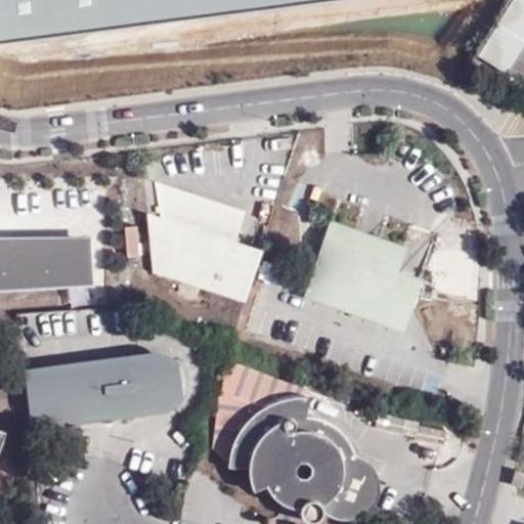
[(523,0),(515,0),(504,19),(523,32),(523,0)]
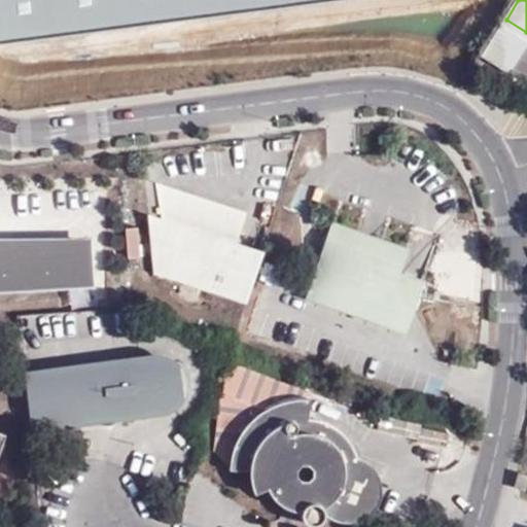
[(526,34),(505,21),(486,53),(514,71),(526,49),(526,34)]
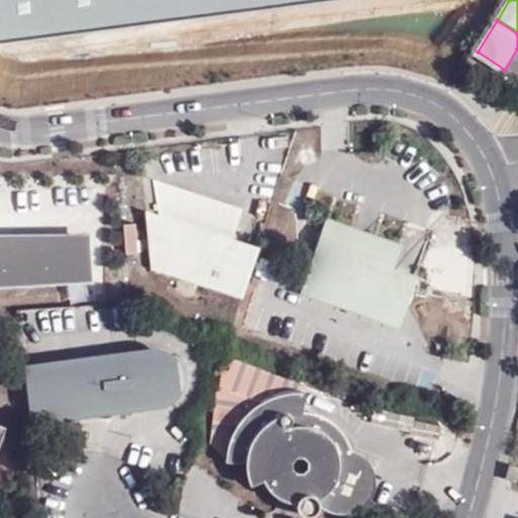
[(232,239),(242,209),(154,180),(158,216),(146,212),(151,270),(243,300),(261,248),(232,239)]
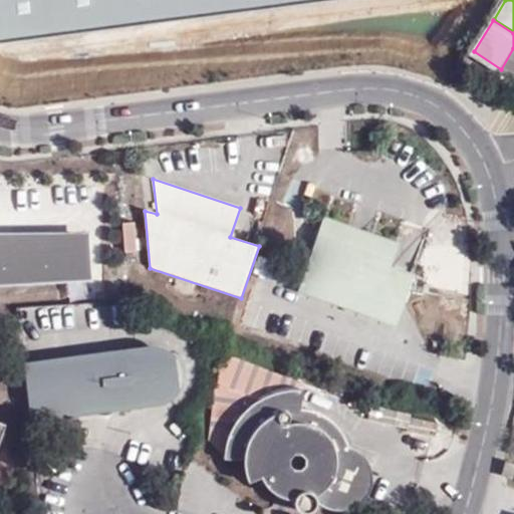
[(121,249),(134,249),(135,220),(121,220),(121,249)]
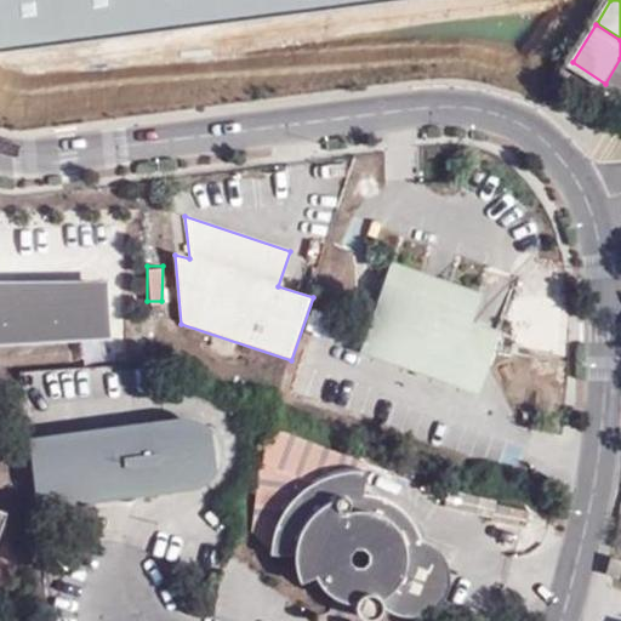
[(460,393),(501,374),(512,343),(483,332),(493,305),(402,272),(369,362),(460,393)]
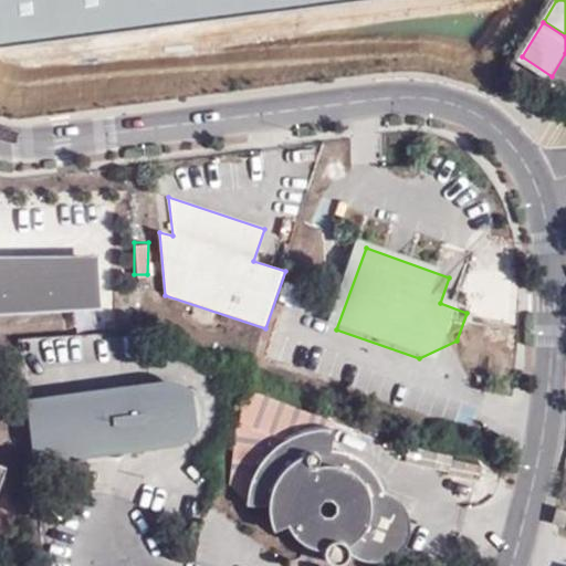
[(102,266),(0,270),(0,313),(103,310),(102,266)]
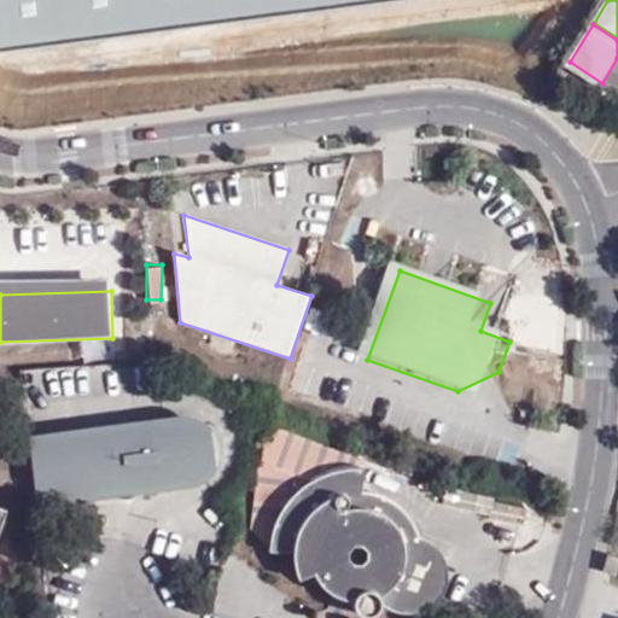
[(495,382),(499,372),(458,391),(488,403),(495,382)]
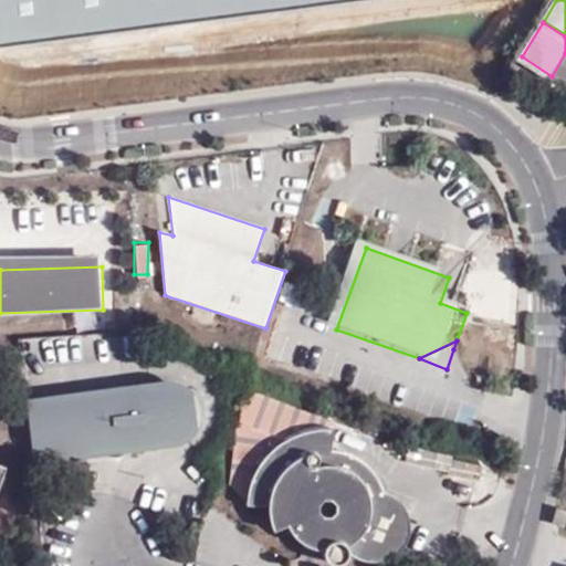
[(346,456),(331,453),(336,422),(242,388),(230,485),(248,506),(270,507),(272,521),(275,532),(290,527),(296,538),(311,549),(325,554),(327,561),(333,565),(342,565),(344,565),(350,562),(354,555),(364,562),(376,563),(389,561),(402,548),(409,533),(409,520),(402,504),(387,496),(383,483),(374,472),(362,462),(346,456)]
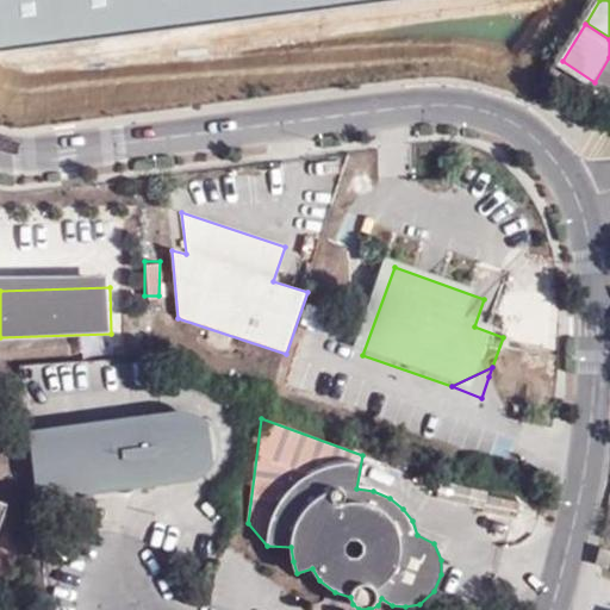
[(218,446),(215,437),(210,429),(201,424),(192,421),(36,437),(42,498),(187,483),(205,475),(209,472),(215,465),(218,455),(218,446)]
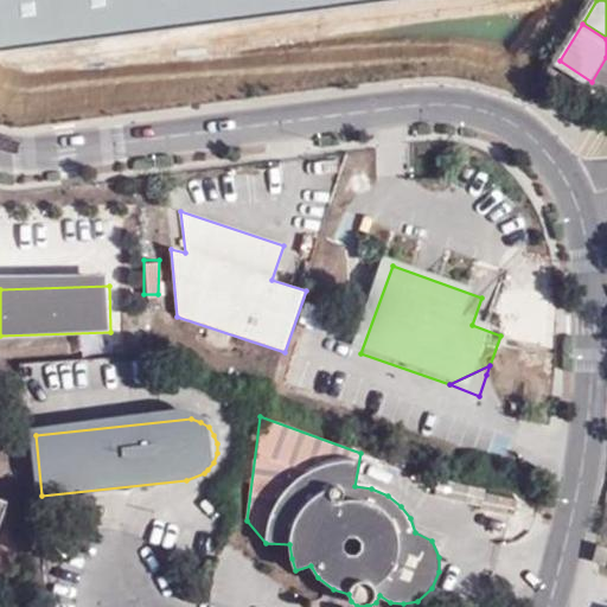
[(438,479),(435,493),(480,503),(480,508),(513,515),(516,500),(485,494),(485,490),(438,479)]
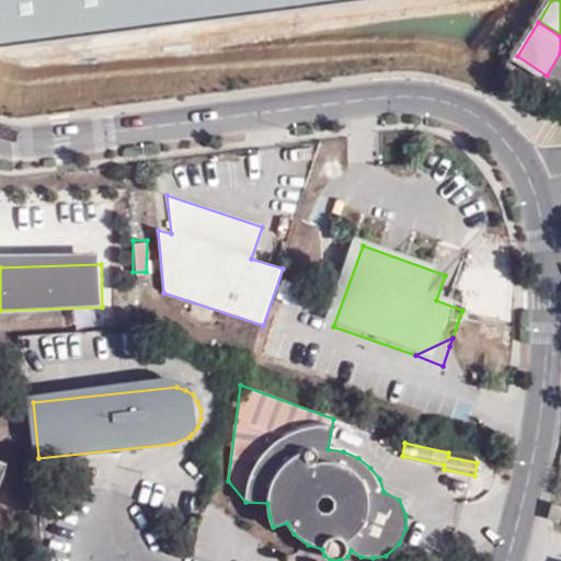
[(0,464),(0,491),(10,469),(0,464)]
